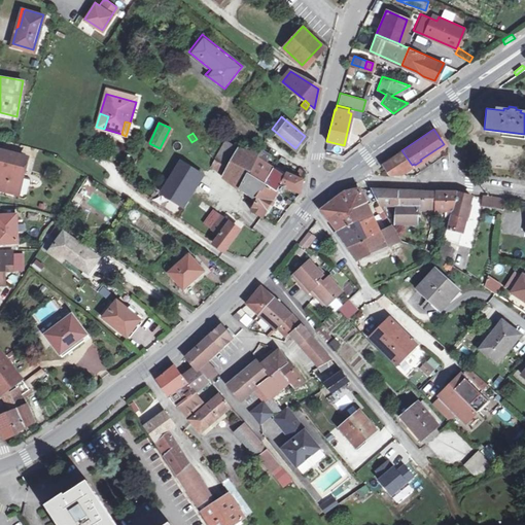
[(229,167),(239,148),(226,140),(215,159),(229,167)]
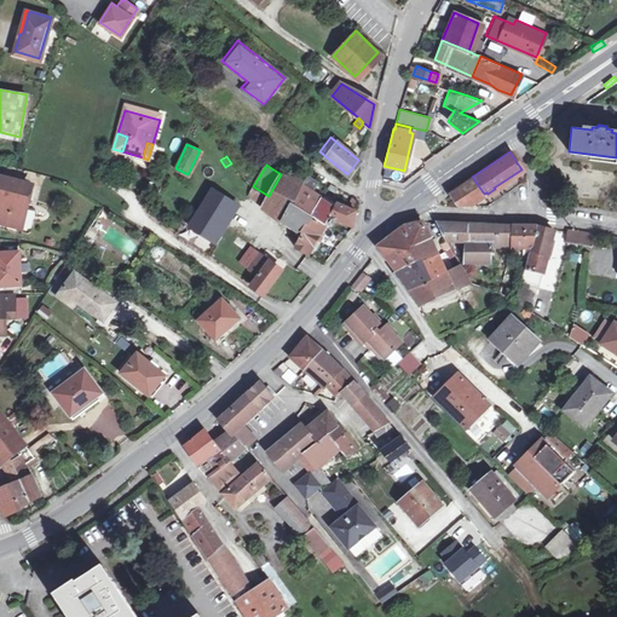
[(0,191),(1,192),(0,197),(0,221),(19,226),(27,199),(23,197),(27,182),(0,174),(0,191)]
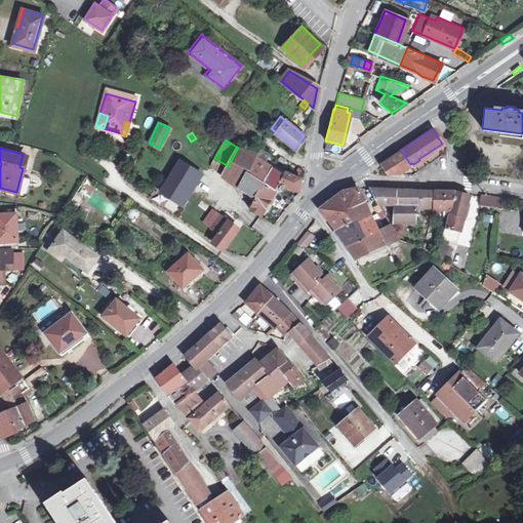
[(254,156),(256,153),(238,148),(228,166),(214,158),(211,165),(223,173),(223,174),(241,188),(252,194),(262,180),(245,171),(254,156)]
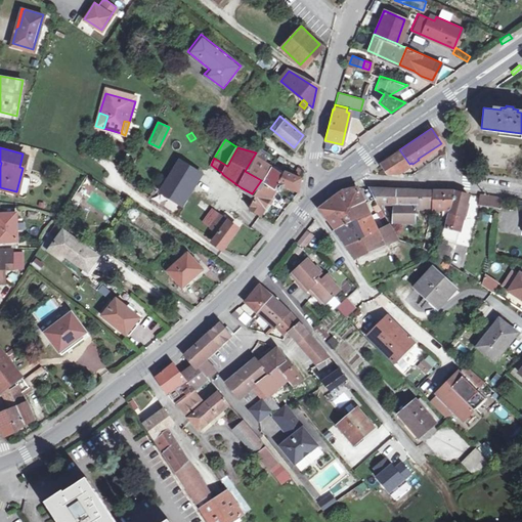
[(256,153),(254,156),(263,162),(268,153),(259,148),(256,153)]
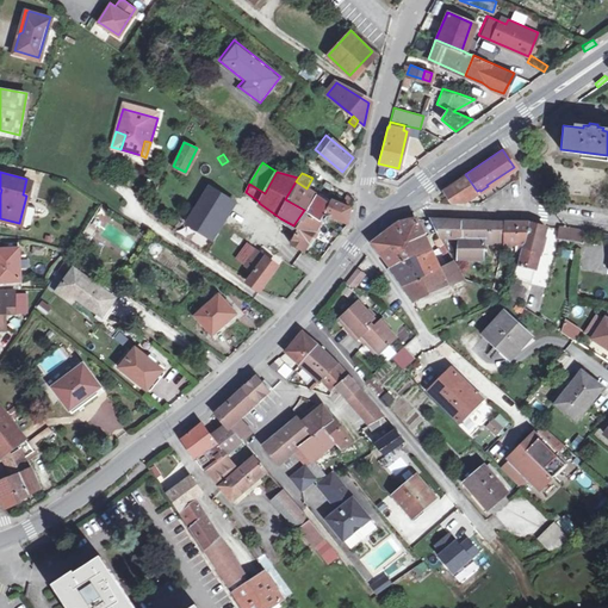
[(477,191),(465,174),(435,196),(438,199),(464,199),(477,191)]
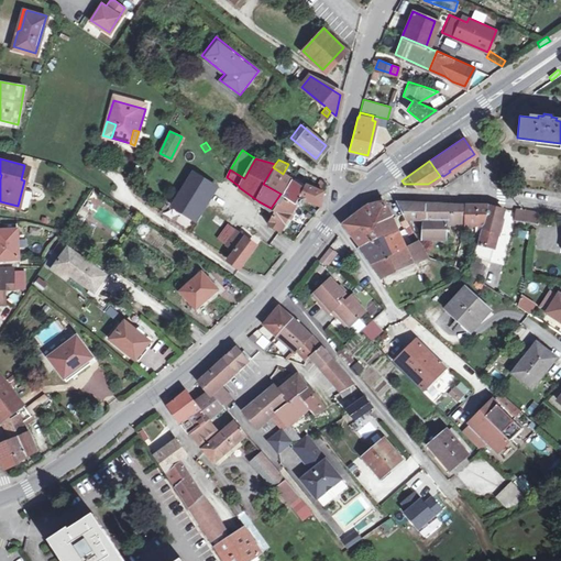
[(185,183),(193,171),(187,166),(178,178),(185,183)]
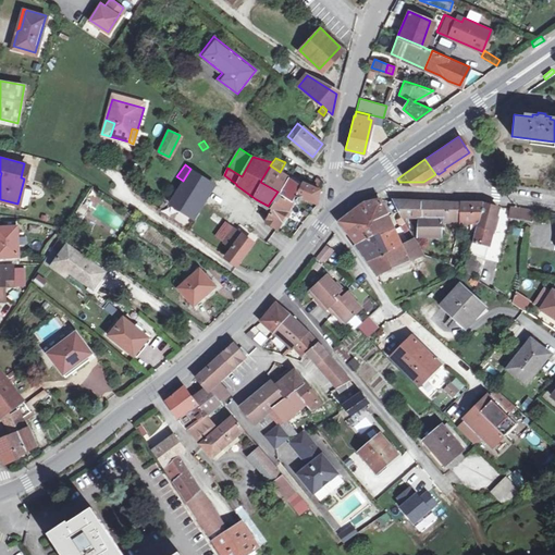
[(489,164),(486,181),(496,182),(498,165),(489,164)]
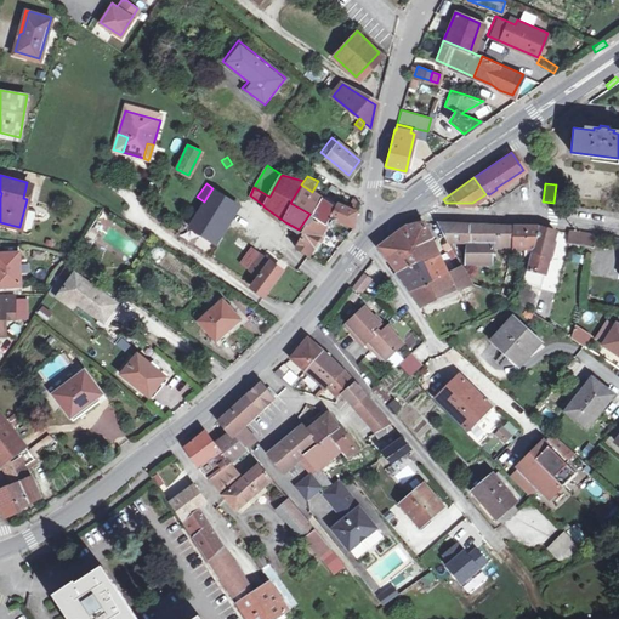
[(322,198),(312,192),(301,185),(290,203),(310,214),(322,198)]
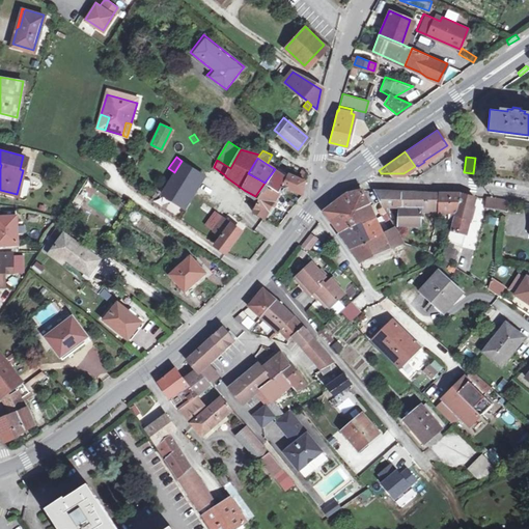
[(201,173),(182,161),(174,172),(170,179),(190,192),(201,173)]
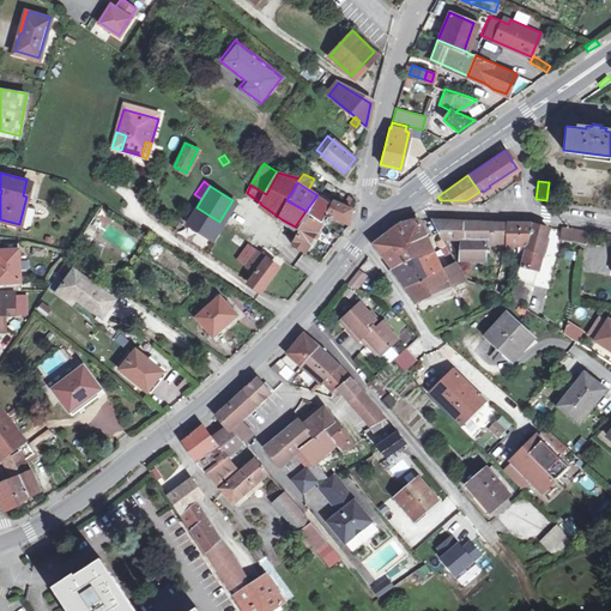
[(318,195),(306,211),(322,219),(326,213),(331,204),(318,195)]
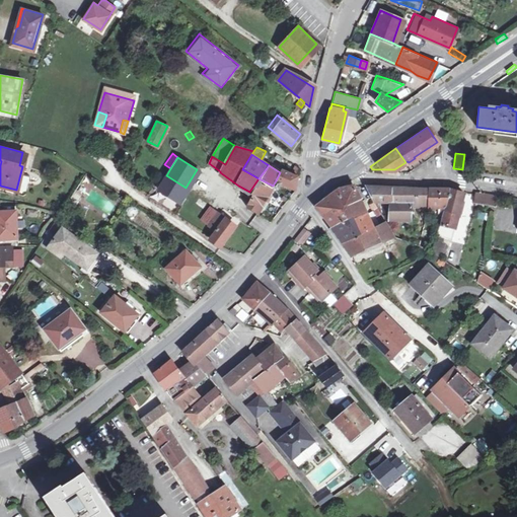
[(282,169),(280,172),(276,180),(280,181),(294,188),(297,174),(282,169)]
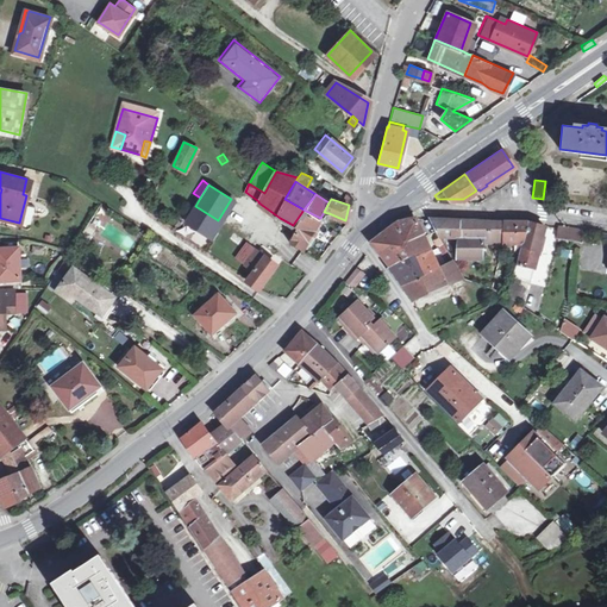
[(218,220),(195,206),(187,221),(208,235),(218,220)]
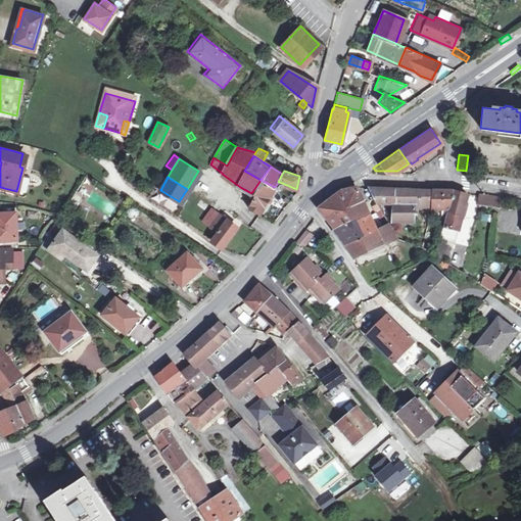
[(275,187),(261,180),(251,193),(255,195),(248,206),(261,215),(275,187)]
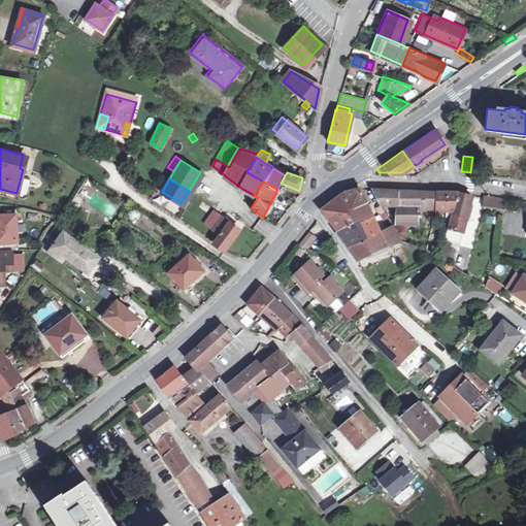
[(358,188),(342,191),(352,208),(365,203),(358,188)]
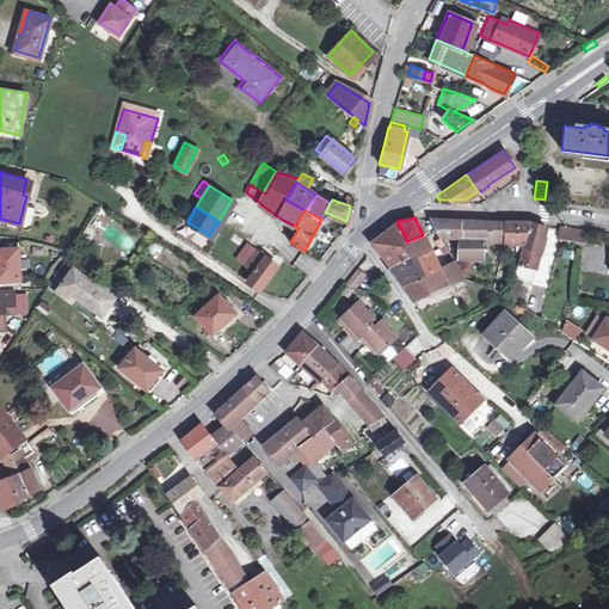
[(479,238),(479,220),(429,217),(437,231),(441,238),(459,238),(457,259),(483,259),(484,244),(487,244),(487,238),(479,238)]
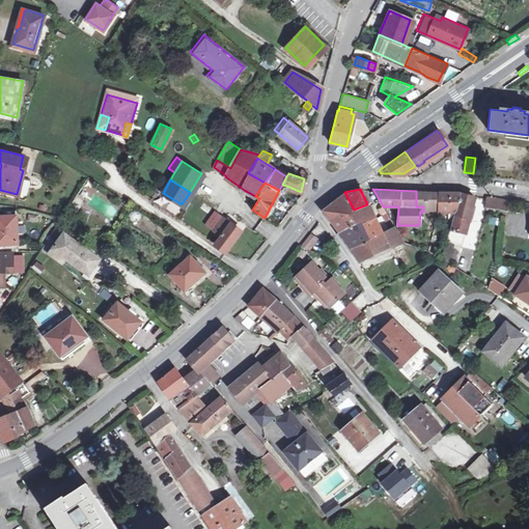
[(438,192),(416,191),(416,206),(423,206),(423,212),(437,212),(438,192)]
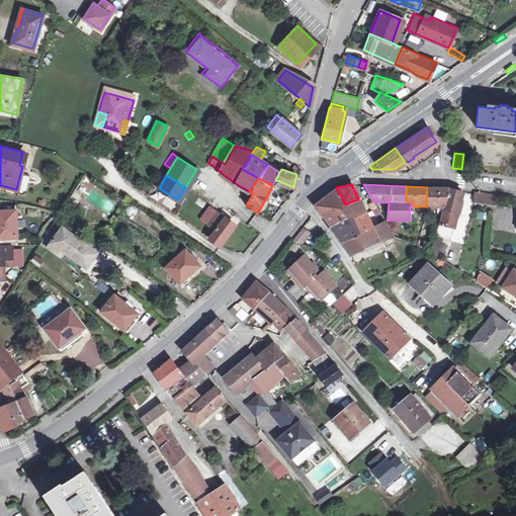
[(316,204),(321,212),(345,204),(336,187),(316,204)]
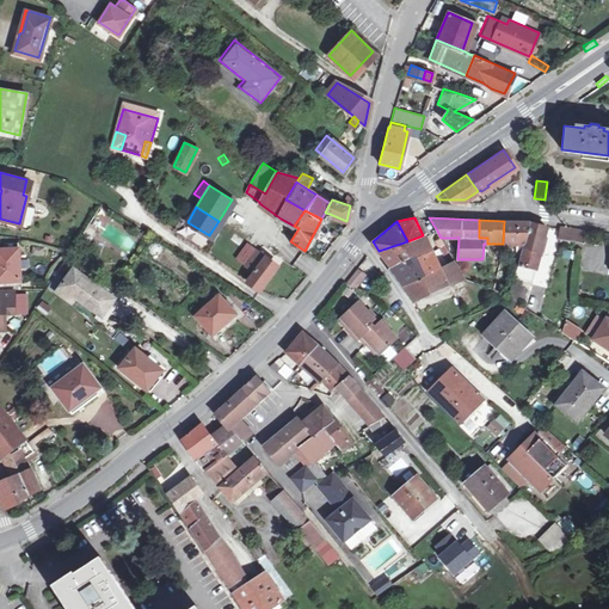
[(529,222),(504,221),(503,244),(520,243),(520,248),(521,248),(529,222)]
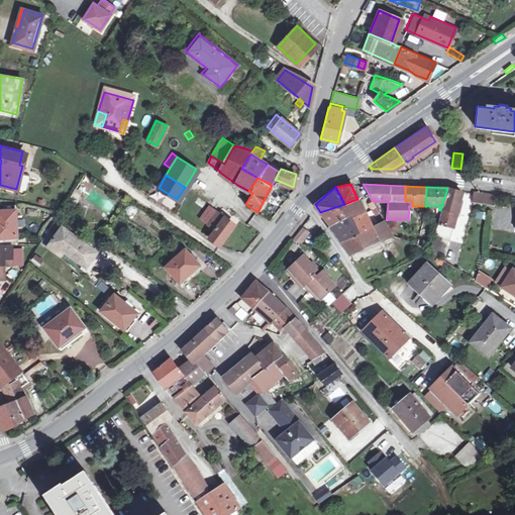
[(447,188),(440,210),(437,223),(435,222),(432,233),(441,236),(449,238),(460,191),(447,188)]
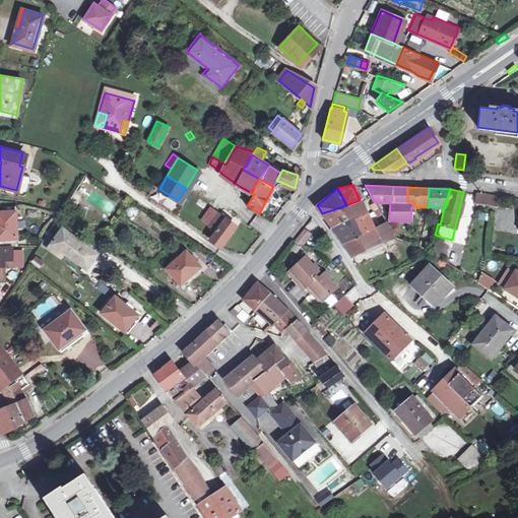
[(482,203),(484,192),(475,191),(474,201),(482,203)]
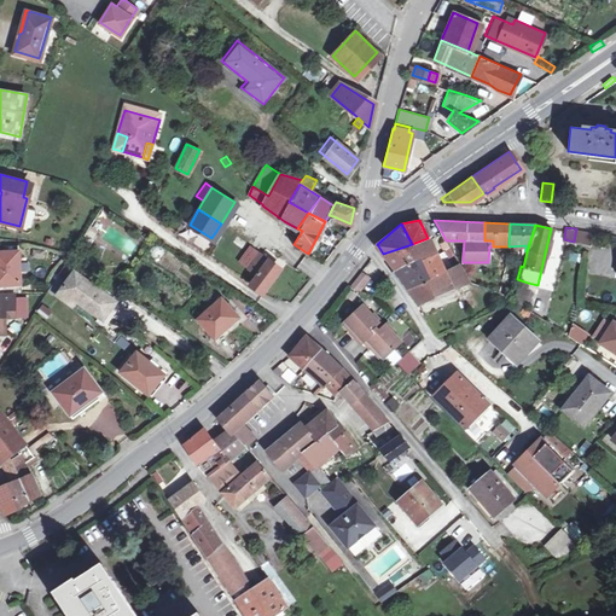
[(590,231),(576,228),(574,242),(587,244),(590,231)]
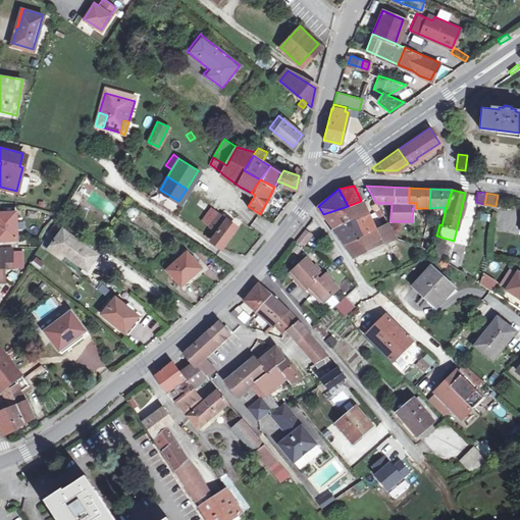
[(206,206),(198,200),(196,203),(204,209),(206,206)]
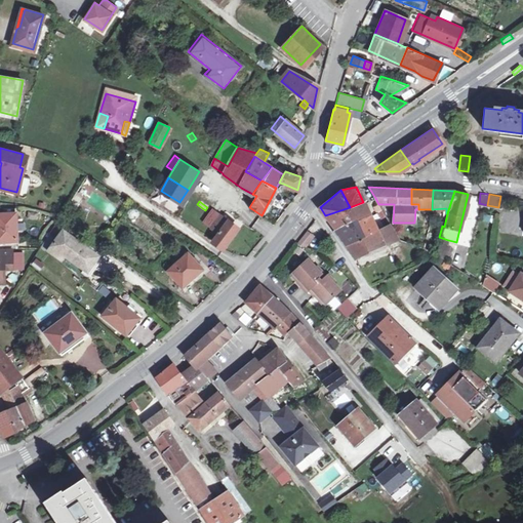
[(211,202),(207,207),(205,210),(211,215),(217,207),(211,202)]
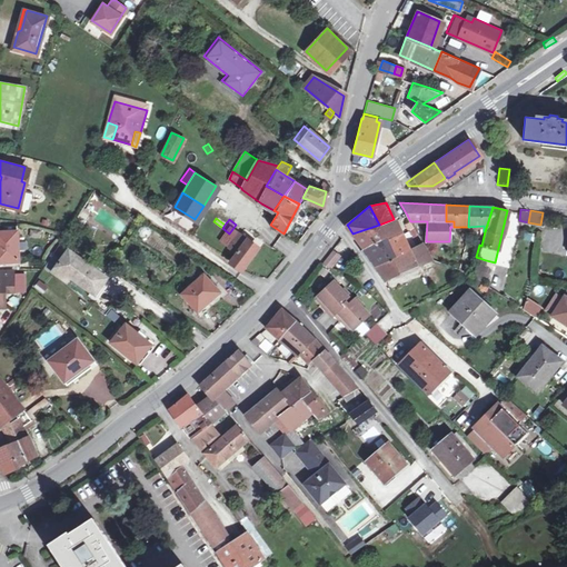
[(394,219),(379,225),(385,238),(388,237),(400,232),(394,219)]
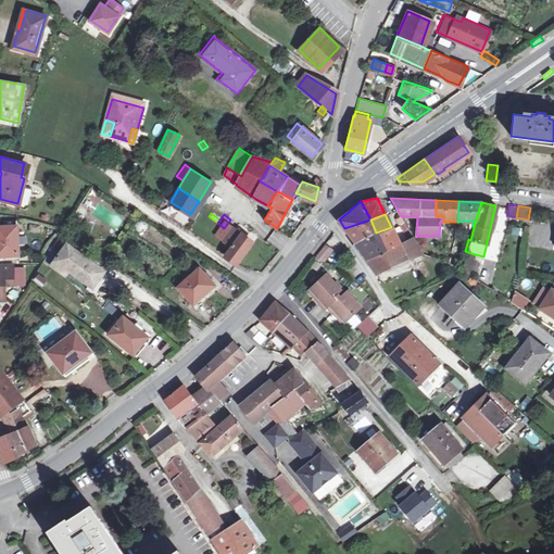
[(370,219),(344,228),(354,241),(376,233),(370,219)]
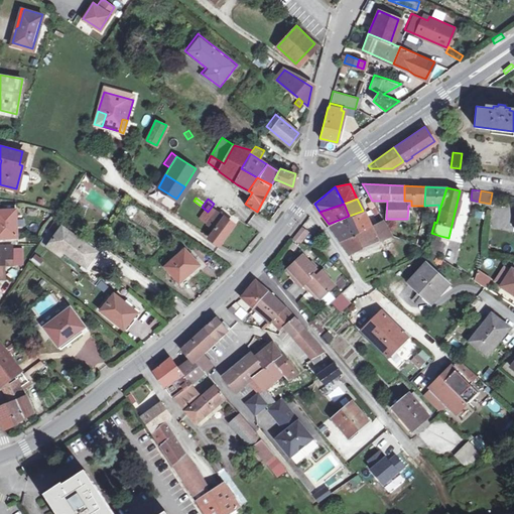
[(369,208),(379,222),(383,221),(374,205),(369,208)]
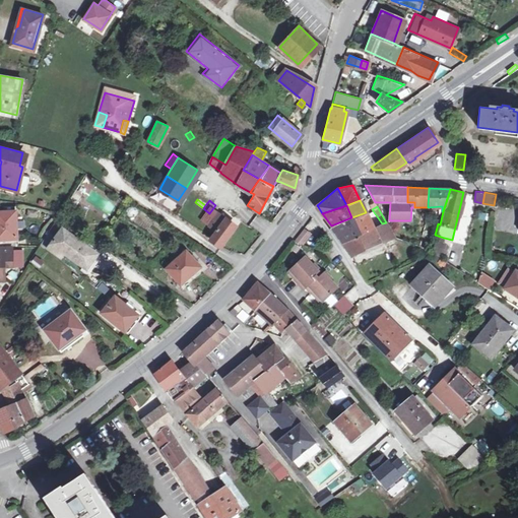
[(0,238),(16,238),(16,237),(14,209),(4,210),(4,215),(0,215),(0,238)]
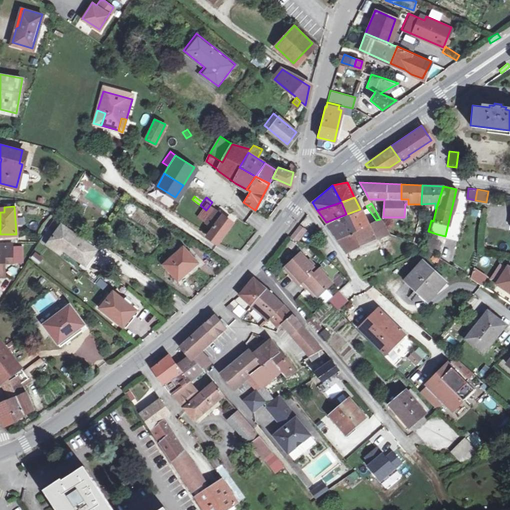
[(360,209),(349,213),(353,221),(356,229),(368,224),(360,209)]
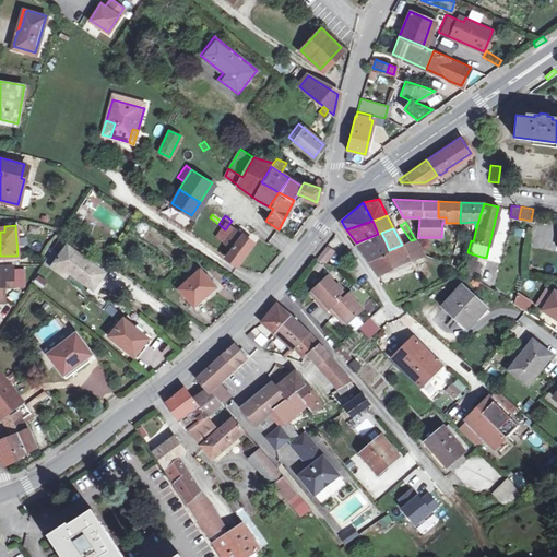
[(234,229),(230,234),(238,239),(233,247),(225,257),(237,264),(252,243),(234,229)]
